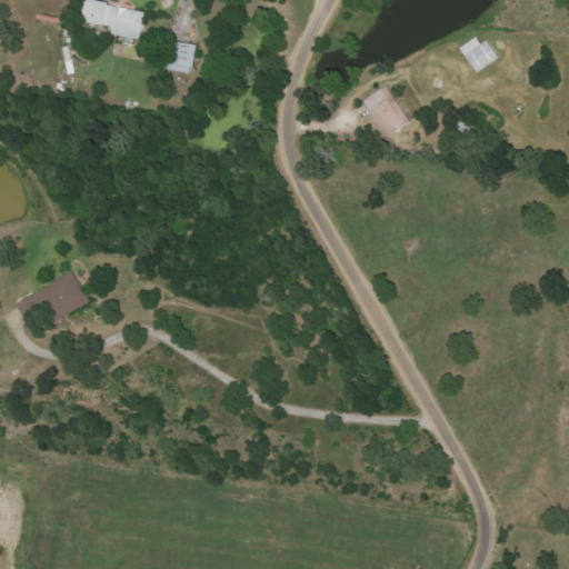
[(110,36),(141,40),(146,11),(83,1),(80,23),(111,28),(110,36)]
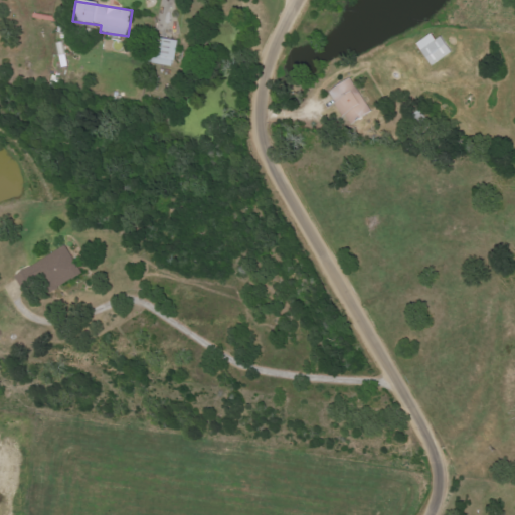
[(449,54),(435,32),(415,44),(430,66),(449,54)]
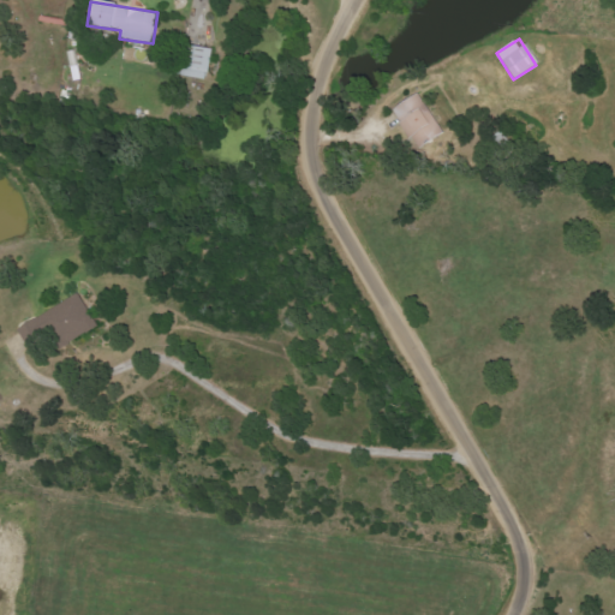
[(207,81),(212,49),(180,45),(175,76),(207,81)]
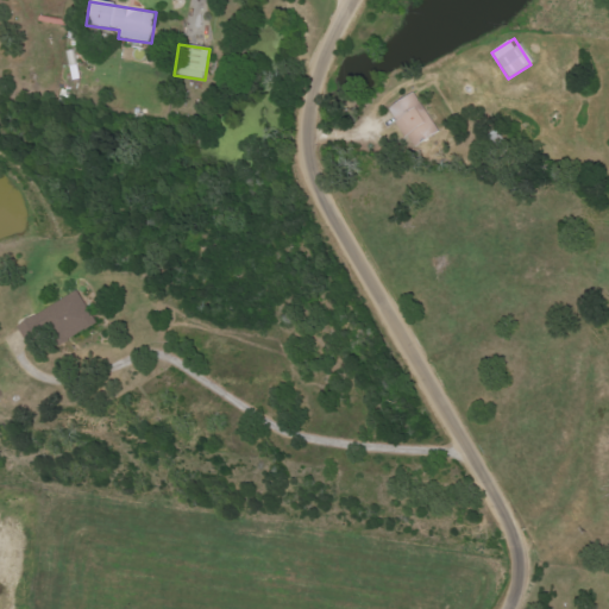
[(387,110),(413,149),(439,131),(413,92),(387,110)]
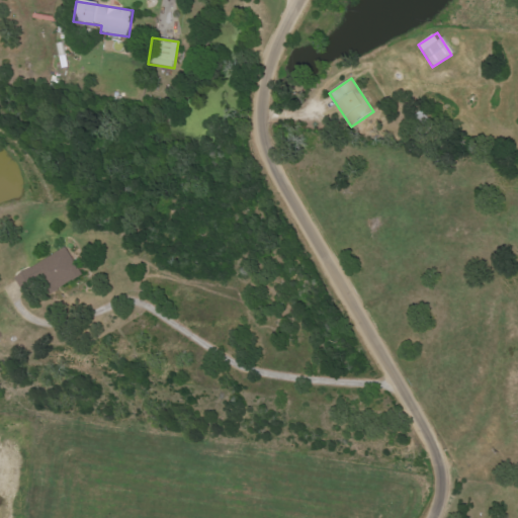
[(82,275),(66,248),(14,277),(23,292),(42,281),(50,293),(82,275)]
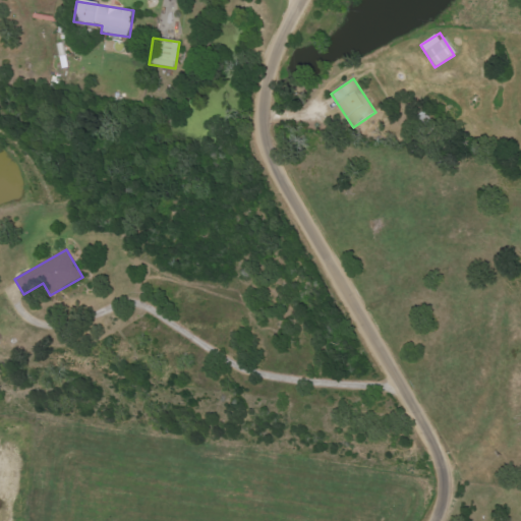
All buildings are outlined.
